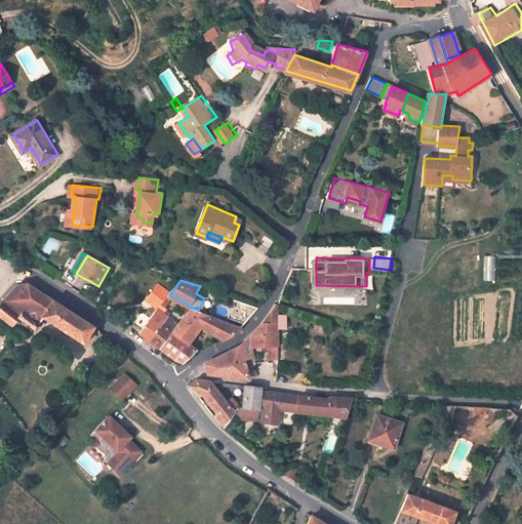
[(44,316),(85,343),(95,326),(30,283),(18,285),(0,306),(0,313),(13,324),(19,316),(36,328),(44,316)]
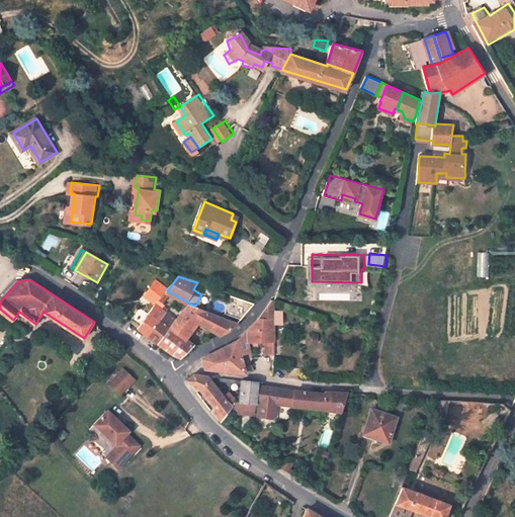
[(169,288),(158,280),(149,291),(156,296),(154,299),(158,303),(150,314),(141,327),(140,328),(149,335),(166,312),(168,309),(165,306),(165,305),(163,303),(160,300),(167,290),(169,288)]
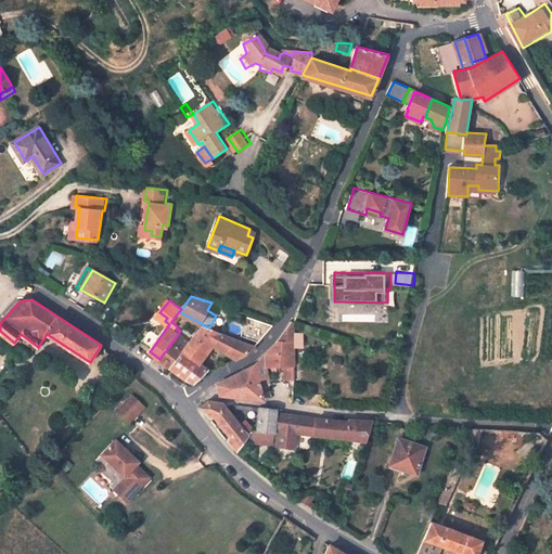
[(175,324),(182,313),(179,311),(171,322),(175,324)]
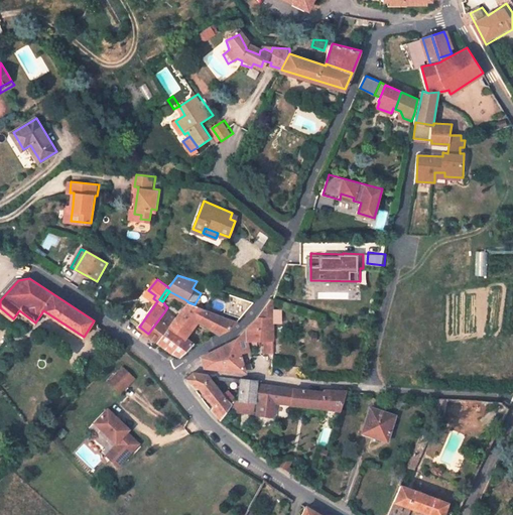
[(146,292),(153,298),(155,295),(148,290),(146,292)]
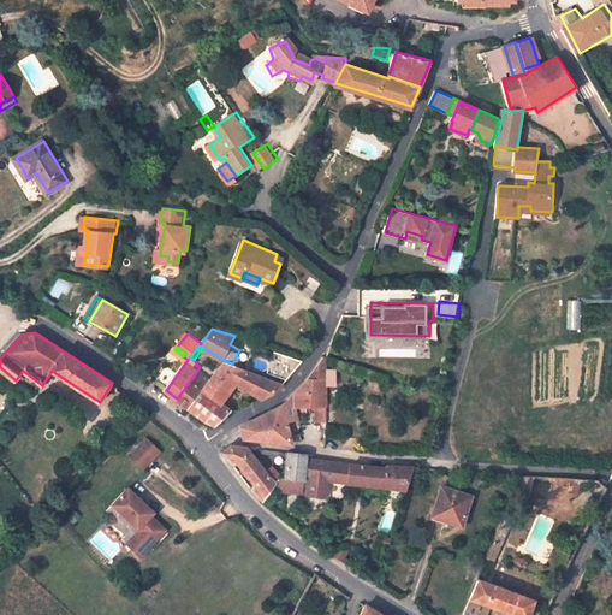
[(267,372),(286,378),(303,361),(275,352),(267,372)]
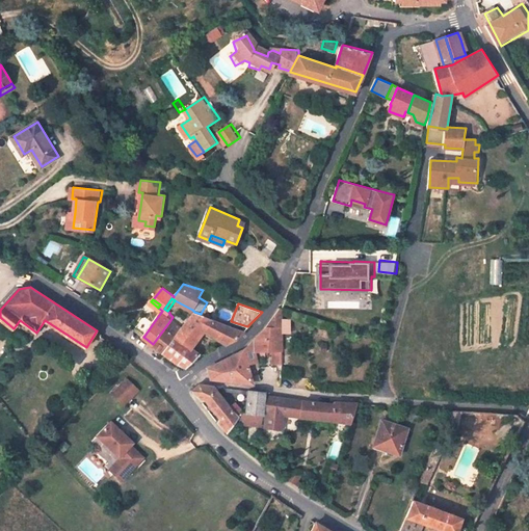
[(284,308),(281,307),(276,314),(271,323),(270,323),(283,327),(284,308)]
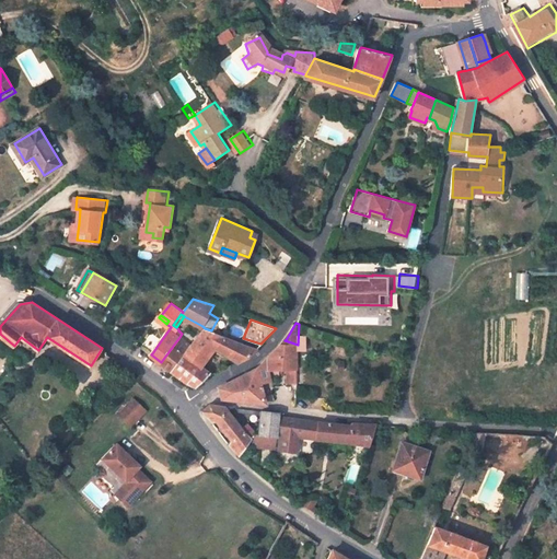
[(209,371),(201,365),(216,348),(224,336),(211,330),(205,328),(190,346),(192,346),(185,353),(184,352),(172,370),(187,381),(195,385),(206,374),(209,371)]
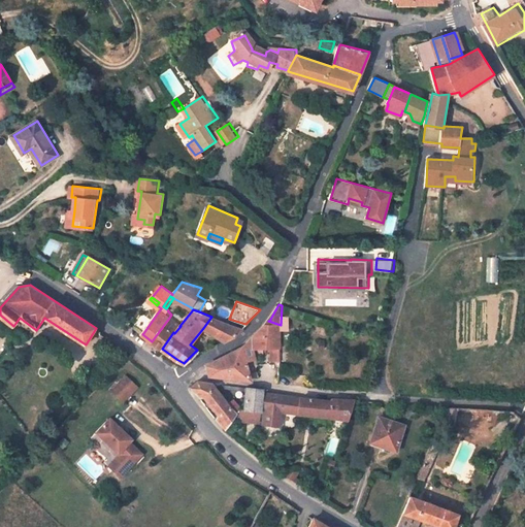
[(153,320),(143,311),(133,325),(143,333),(153,320)]
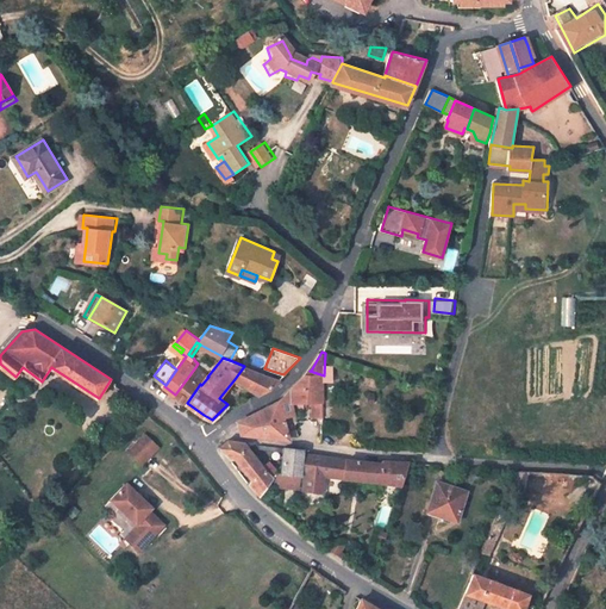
[(235,379),(249,386),(260,372),(244,366),(235,379)]
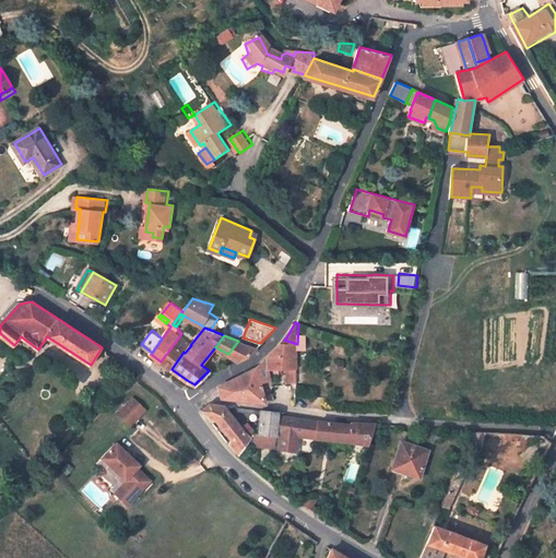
[(190,345),(179,336),(161,361),(172,369),(184,352),(185,353),(191,345),(190,345)]
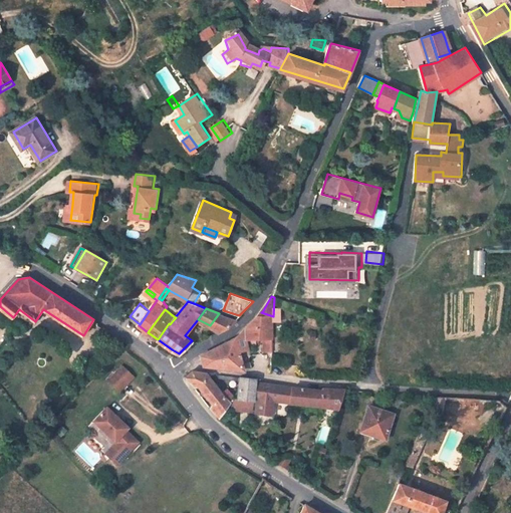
[(266,337),(273,336),(273,316),(261,312),(247,328),(250,338),(266,337)]
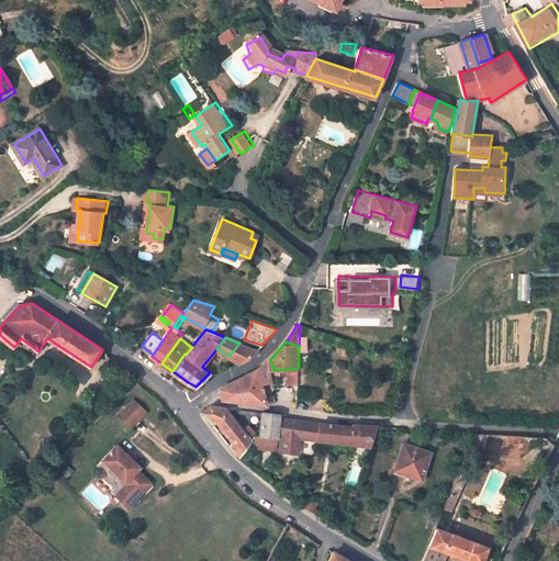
[(239,343),(230,356),(241,362),(245,359),(249,356),(258,349),(239,343)]
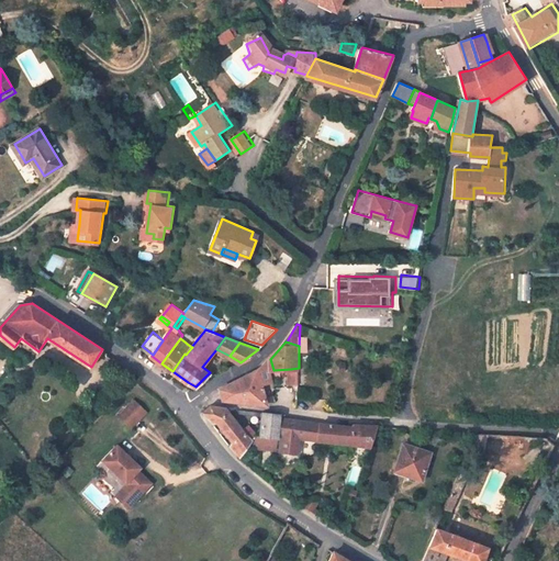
[(265,393),(263,383),(272,380),(270,370),(274,370),(270,359),(267,361),(263,367),(260,369),(222,388),(224,400),(268,404),(265,393)]
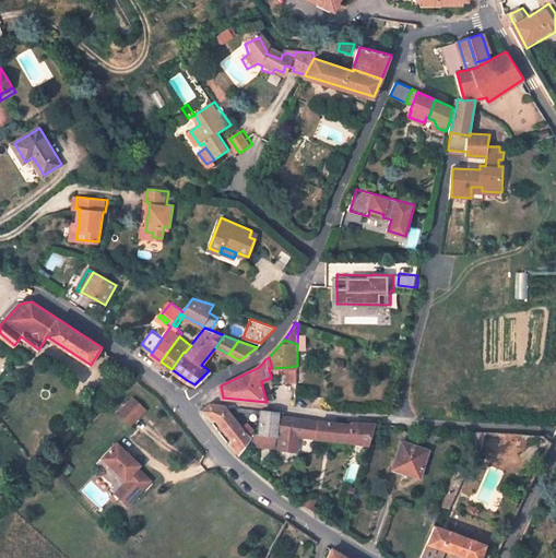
[(273,386),(271,378),(261,381),(263,391),(273,386)]
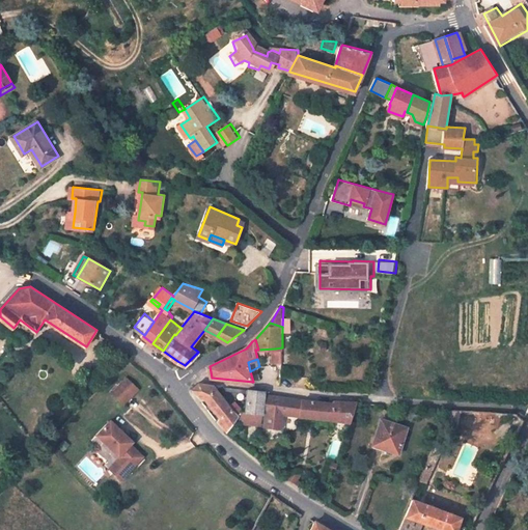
[(282,368),(274,367),(274,384),(282,385),(282,368)]
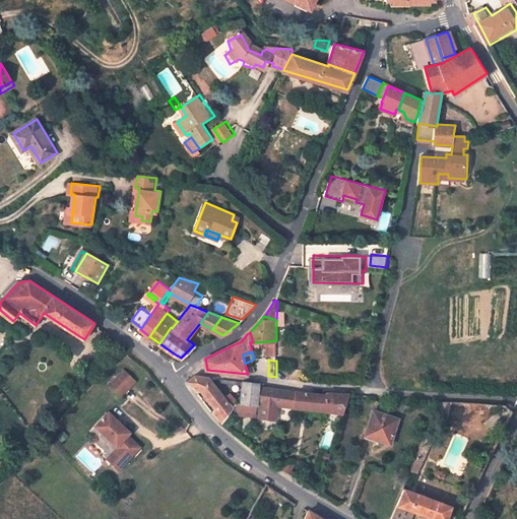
[(126,370),(112,385),(123,396),(137,381),(126,370)]
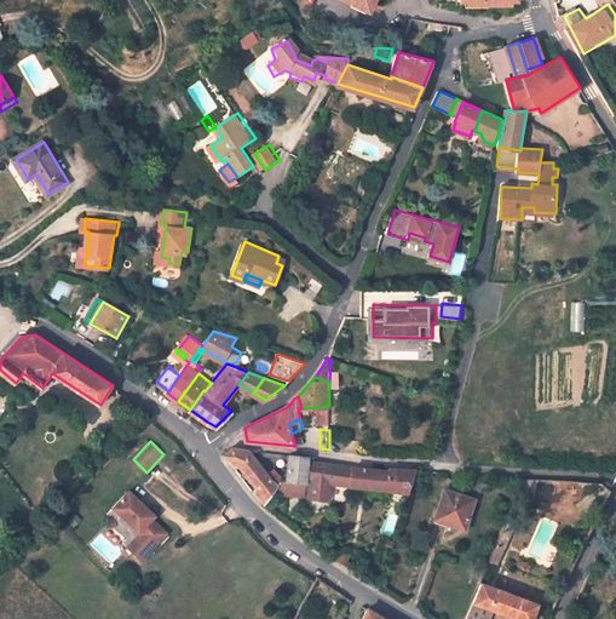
[(268,474),(249,450),(234,447),(226,453),(236,465),(240,464),(257,485),(254,489),(266,503),(275,491),(278,486),(278,485),(283,479),(282,477),(275,468),(268,474)]
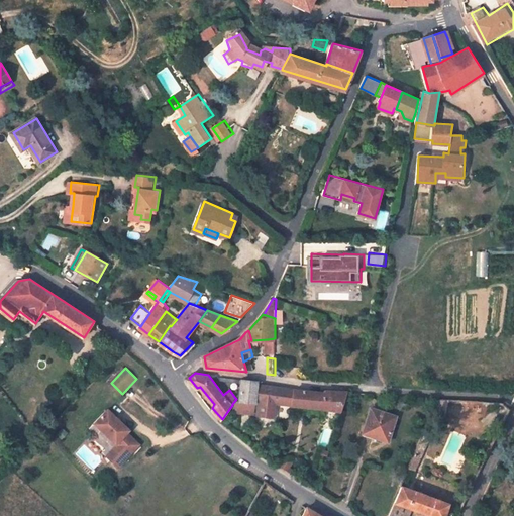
[(240,394),(239,399),(254,401),(257,401),(257,399),(259,383),(259,381),(242,379),(242,380),(240,394)]
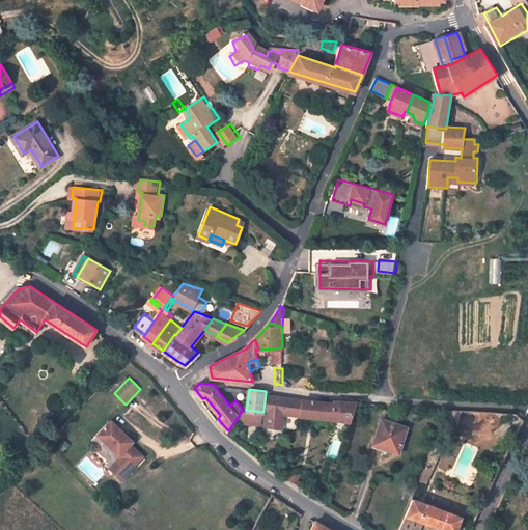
[(283,412),(333,419),(335,402),(266,393),(264,410),(283,412)]
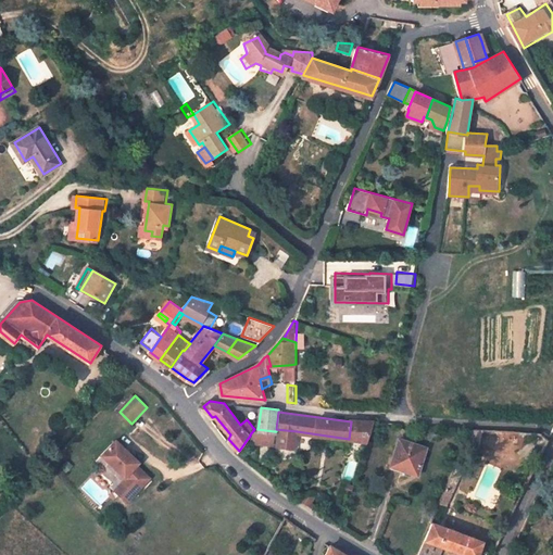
[(374,420),(351,419),(351,421),(349,439),(367,441),(374,420)]
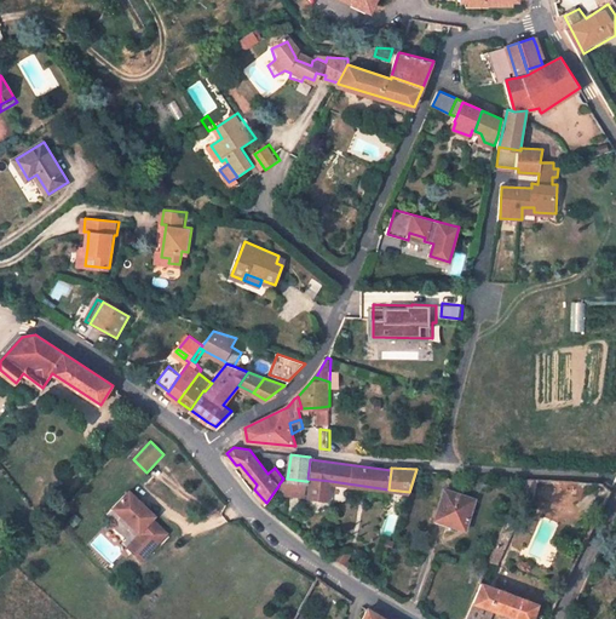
[(275,491),(304,494),(304,488),(305,481),(287,479),(283,479),(278,485),(278,486),(275,491)]
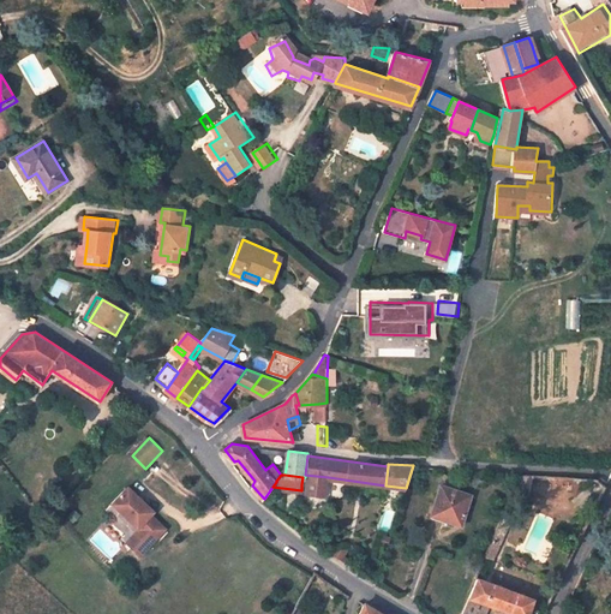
[(303,477),(301,484),(307,486),(306,493),(325,495),(328,477),(305,475),(305,477),(303,477)]
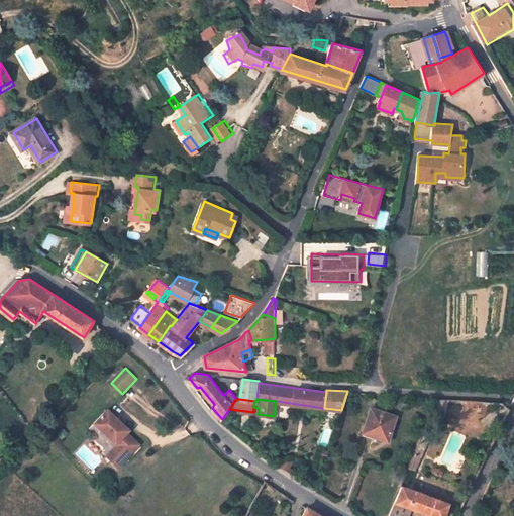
[(389,440),(397,416),(373,407),(366,429),(379,433),(378,436),(389,440)]
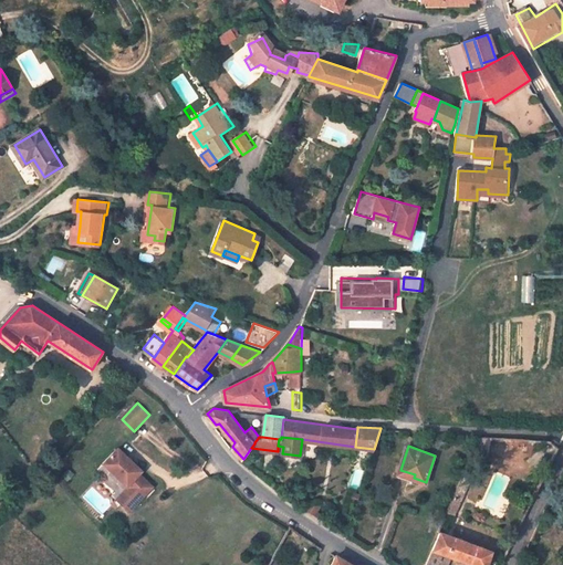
[(122,447),(106,462),(129,484),(131,483),(132,484),(126,490),(139,502),(156,485),(142,472),(145,470),(122,447)]
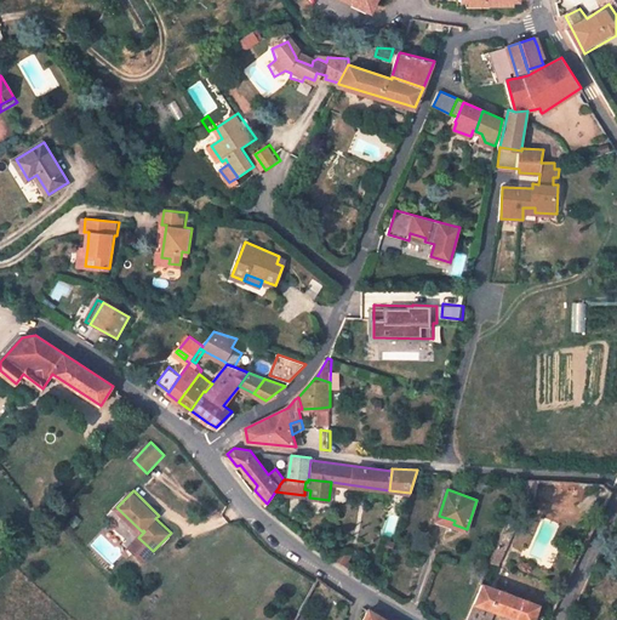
[(452,529),(453,524),(455,521),(439,516),(436,523),(452,529)]
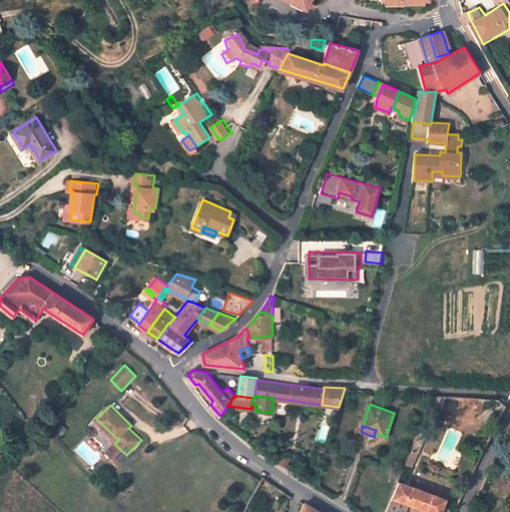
[(414,465),(427,436),(420,433),(407,461),(414,465)]
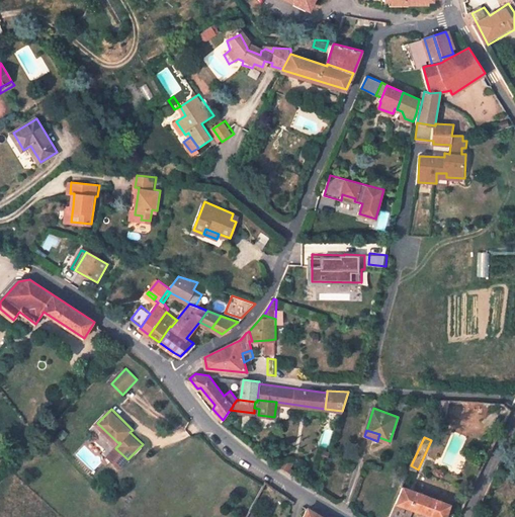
[(127,459),(115,448),(109,455),(120,466),(127,459)]
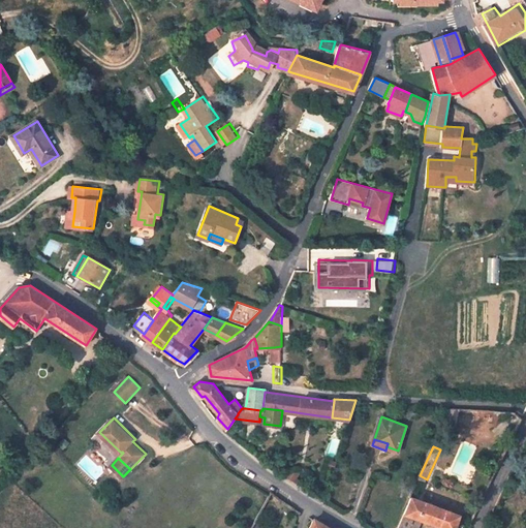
[(423,519),(446,527),(454,527),(459,515),(411,497),(405,513),(423,519)]
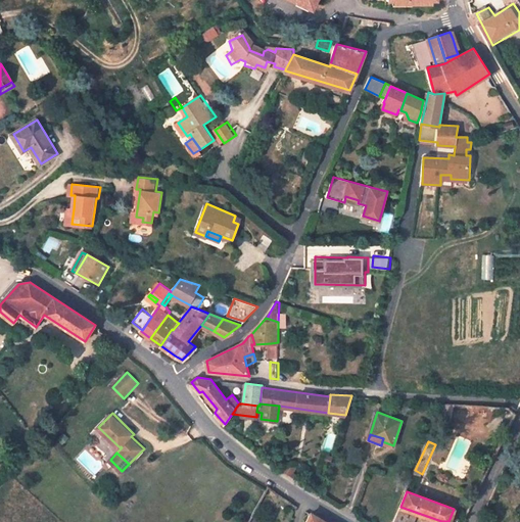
[(413,521),(418,513),(400,507),(393,521),(413,521)]
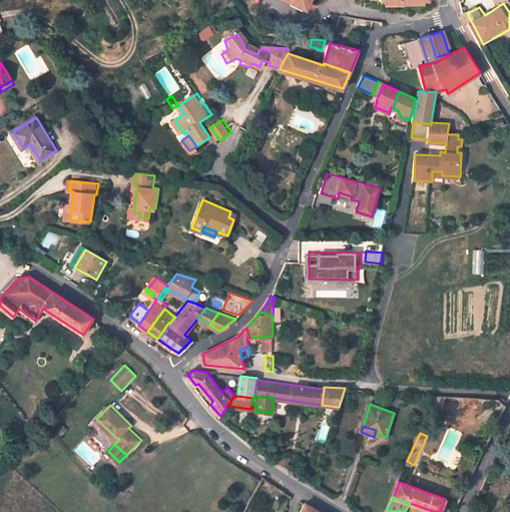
[(321,511),(307,503),(302,511),(321,511)]
